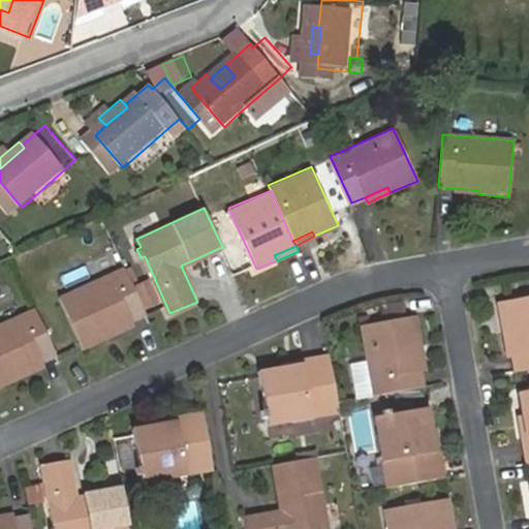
[(142,303),(120,256),(56,285),(79,338),(105,325),(102,320),(127,309),(142,303)]
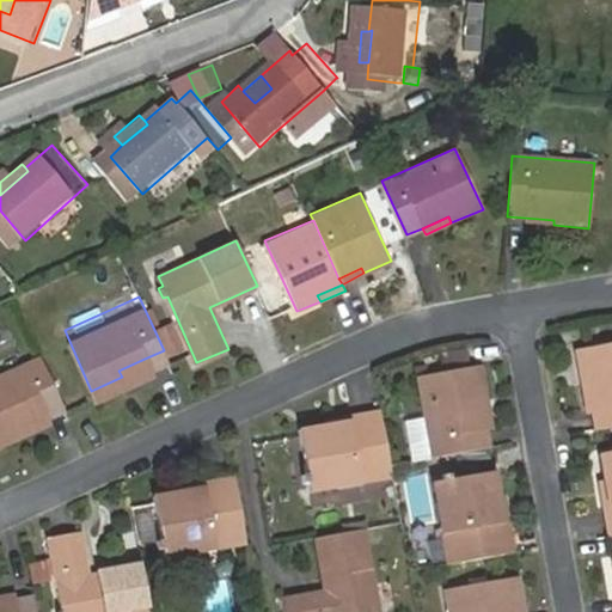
[(60,397),(36,342),(0,357),(0,432),(22,423),(17,415),(43,404),(60,397)]
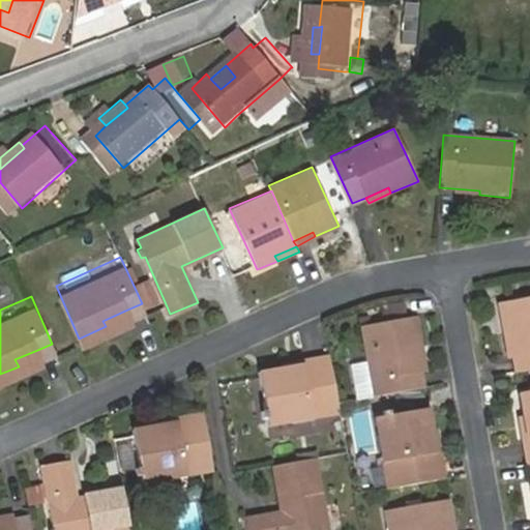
[(508,358),(511,373),(529,369),(529,297),(494,303),(499,333),(504,332),(508,358)]
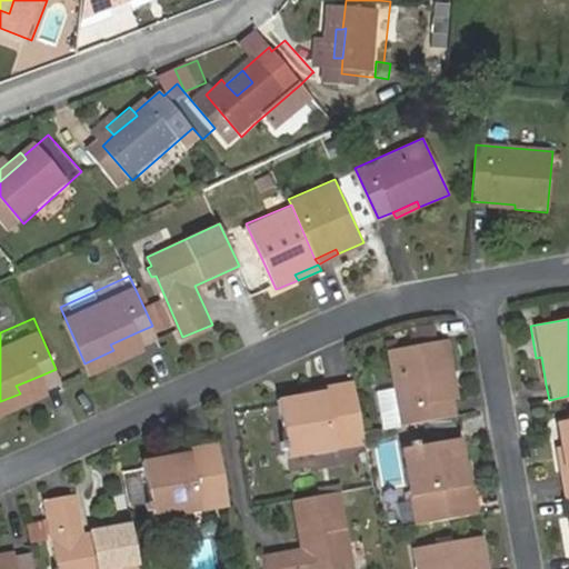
[(110,345),(113,350),(140,339),(137,332),(110,345)]
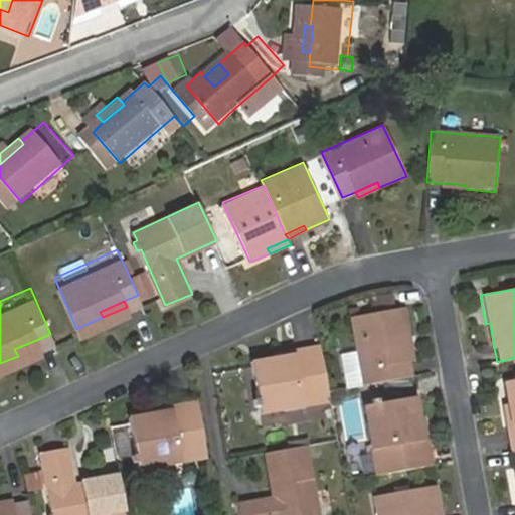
[(362,384),(413,375),(411,360),(406,337),(412,337),(407,307),(352,317),(362,384)]
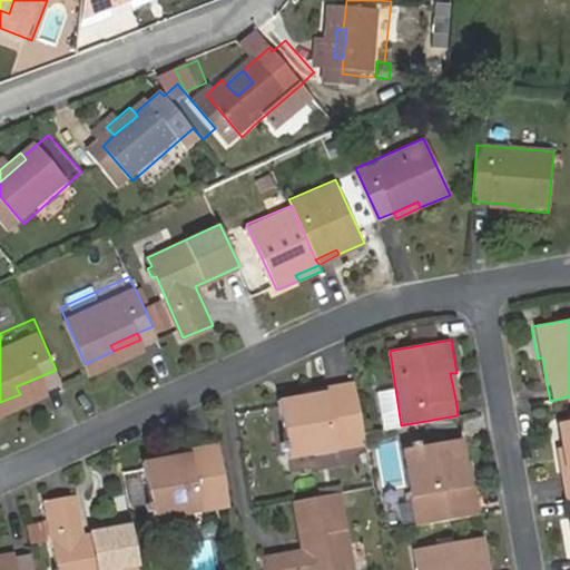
[(542,357),(537,359),(540,386),(547,385),(542,357)]
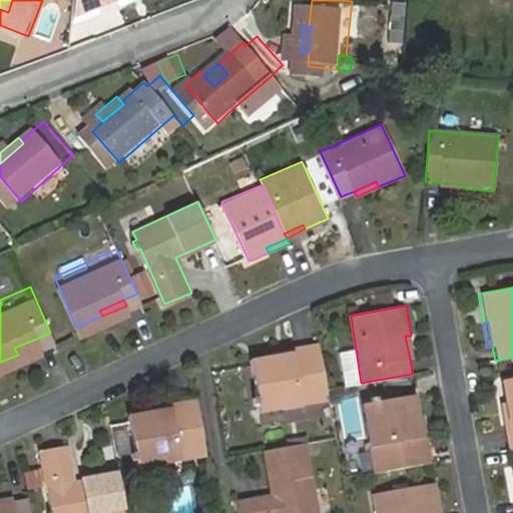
[(405,336),(410,359),(415,359),(411,336),(405,336)]
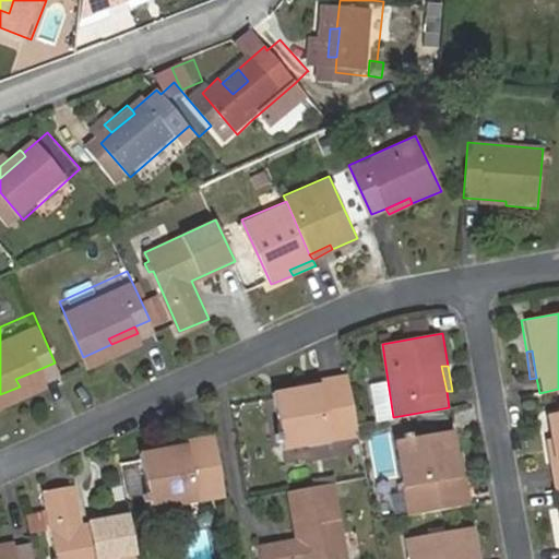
[(15,379),(20,387),(43,376),(39,369),(15,379)]
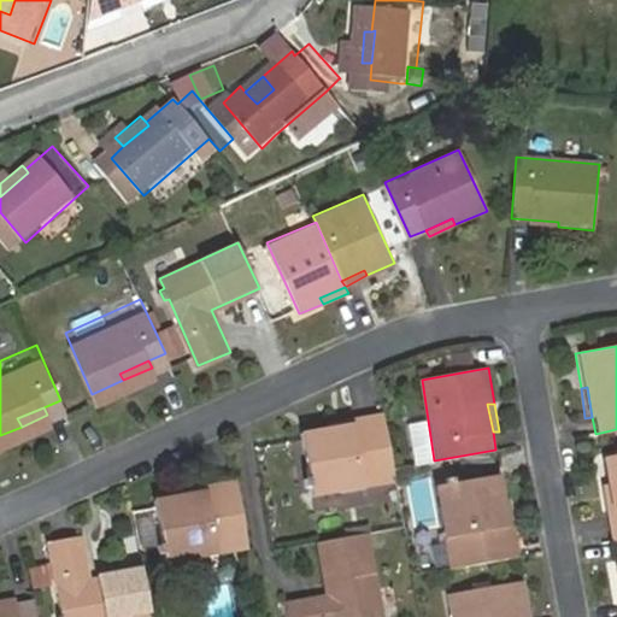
[(393,481),(381,411),(348,417),(351,424),(325,429),(299,434),(309,483),(303,486),(304,492),(310,491),(311,495),(393,481)]
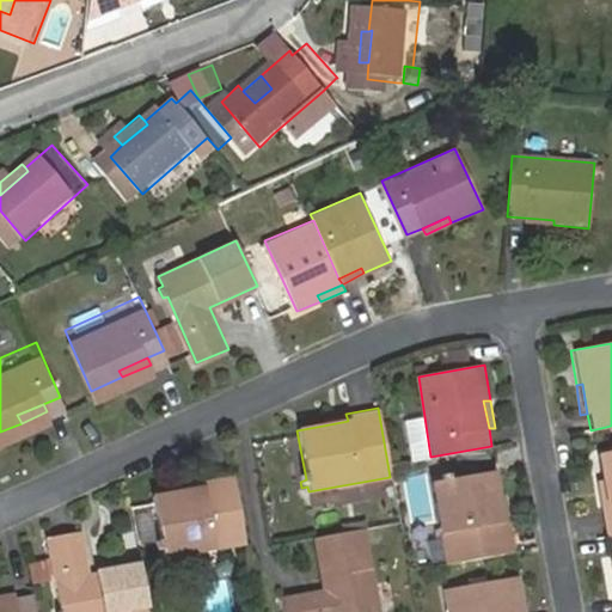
[(348,421),(346,414),(323,418),(323,426),(348,421)]
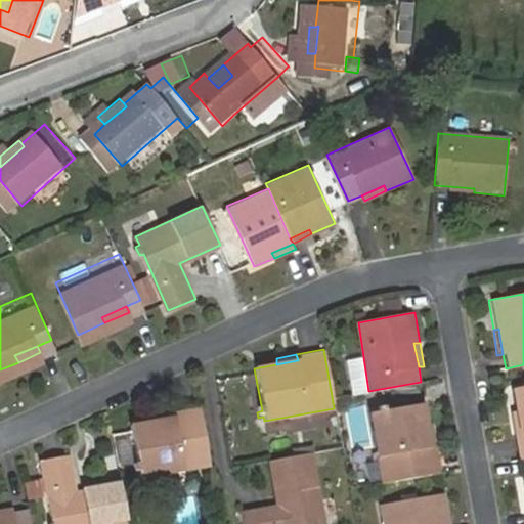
[(517,431),(522,460),(523,459),(523,382),(515,385),(518,407),(521,430),(517,431)]
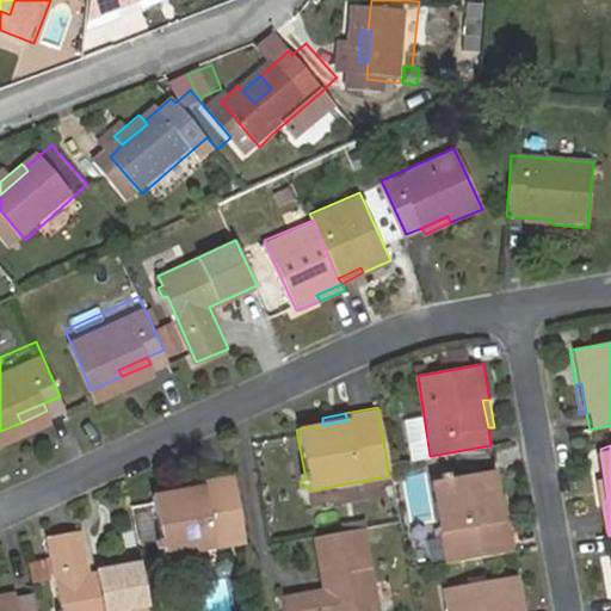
[(451,561),(520,549),(514,517),(506,519),(503,493),(498,468),(448,476),(446,470),(439,471),(439,477),(437,477),(451,561)]
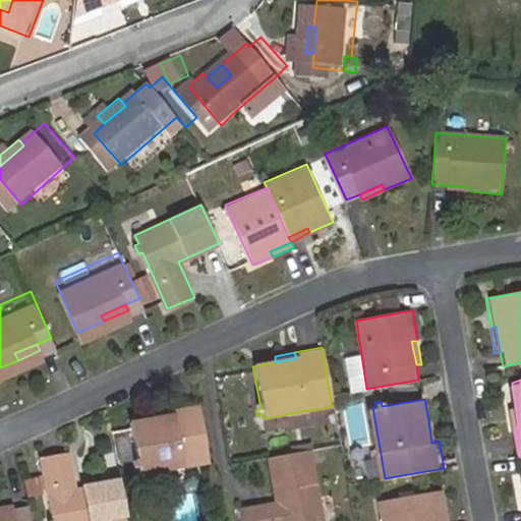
[(210,462),(199,405),(175,408),(176,413),(154,416),(131,421),(139,465),(135,465),(136,471),(140,471),(141,475),(210,462)]
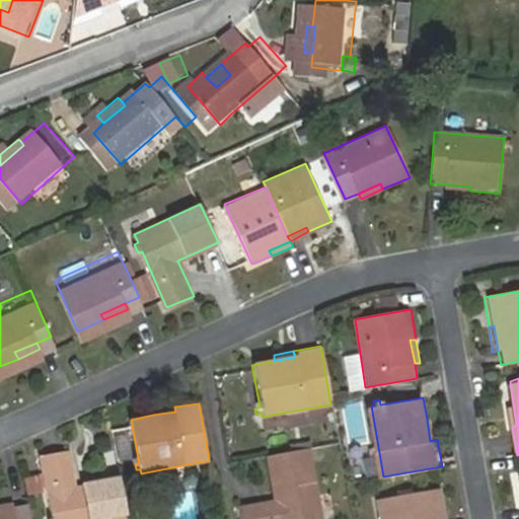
[(508,403),(512,427),(516,426),(513,403),(508,403)]
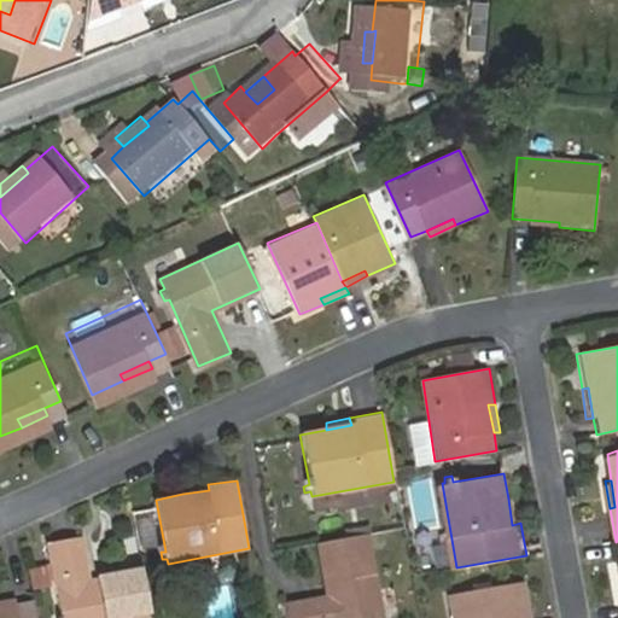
[(512,525),(520,523),(516,499),(508,499),(512,525)]
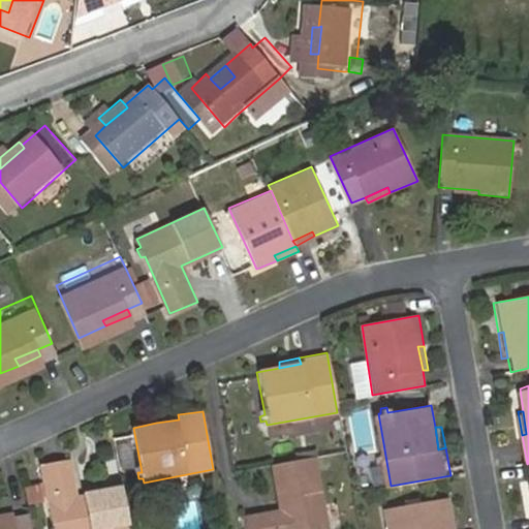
[(325,528),(314,457),(270,464),(277,508),(240,516),(242,528),(325,528)]
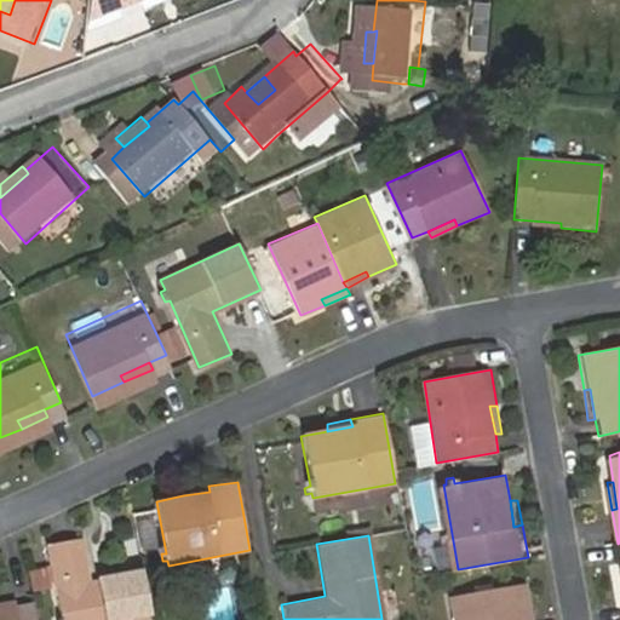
[(151,619),(142,570),(90,580),(82,537),(49,544),(62,619),(57,619),(151,619)]
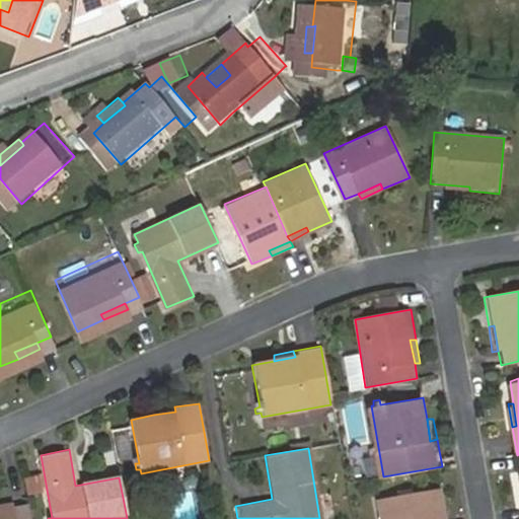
[(44,490),(41,475),(24,477),(27,493),(44,490)]
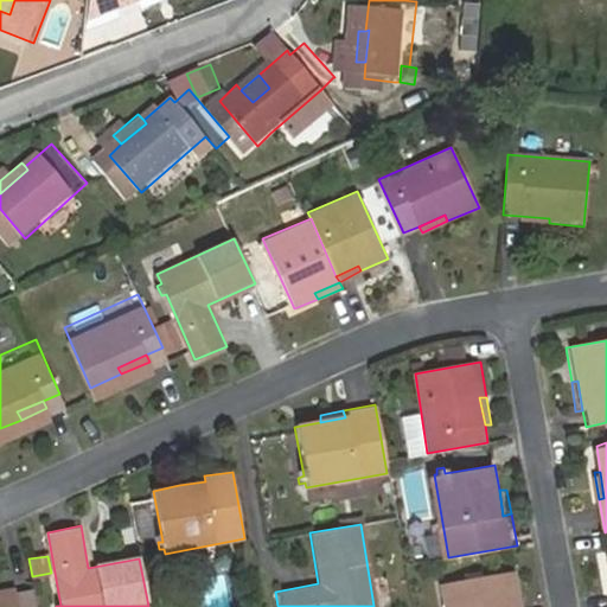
[(447,588),(449,606),(519,606),(519,602),(526,600),(523,575),(447,588)]
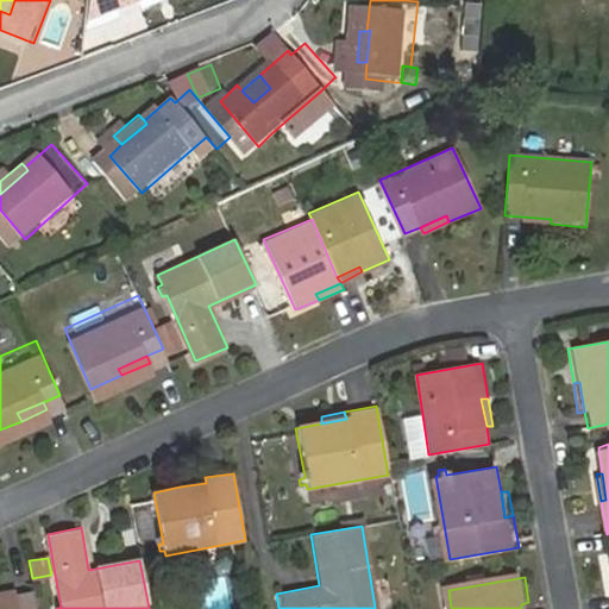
[(0,608),(37,608),(35,592),(18,596),(0,598),(0,608)]
